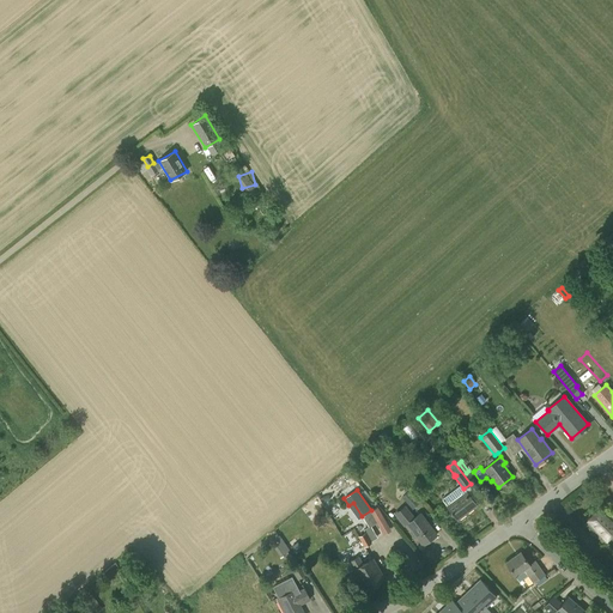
[(412,509),(419,503),(408,491),(401,497),(412,509)]
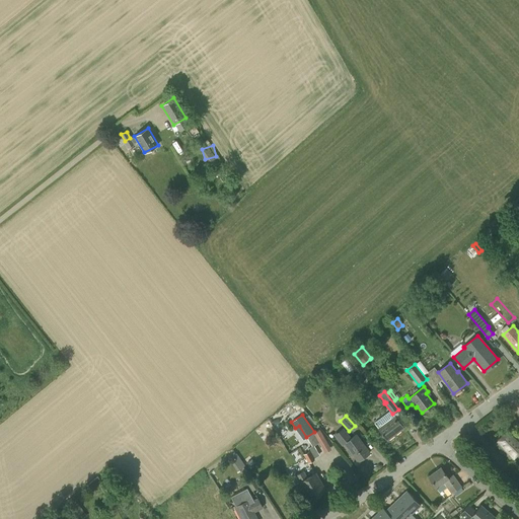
[(387,440),(403,428),(394,416),(378,428),(387,440)]
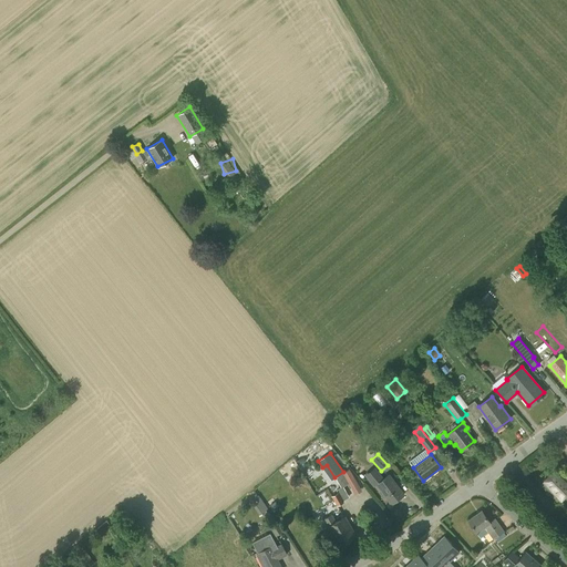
[(384,480),(374,466),(363,475),(373,487),(377,485),(391,504),(403,495),(389,475),(384,480)]
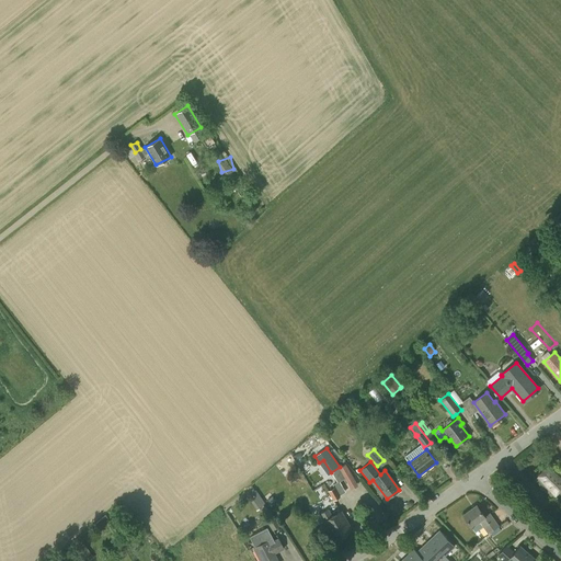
[(560,471),(551,462),(535,480),(552,497),(560,489),(560,471)]
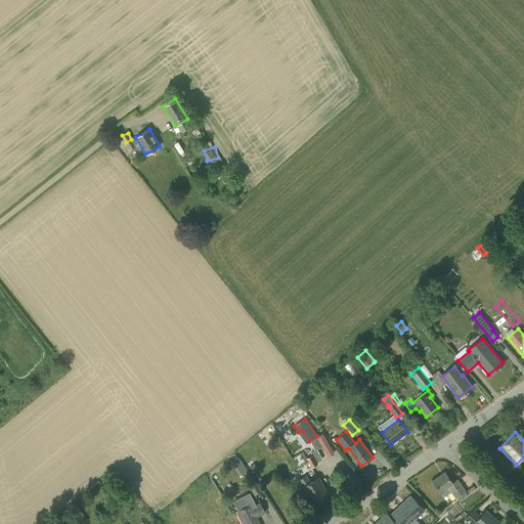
[(317,436),(310,441),(315,450),(328,443),(322,434),(317,436)]
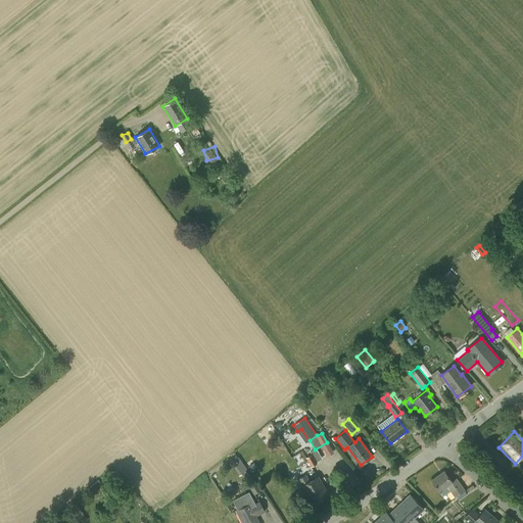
[(312,455),(305,459),(311,466),(317,462),(312,455)]
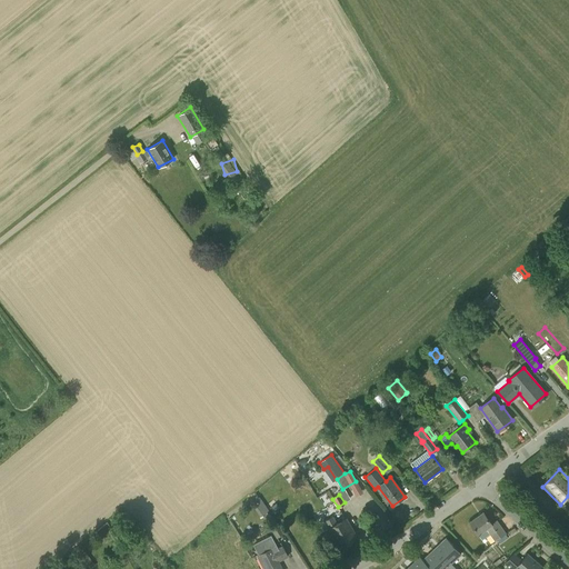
[(262,499),(256,503),(263,513),(270,509),(262,499)]
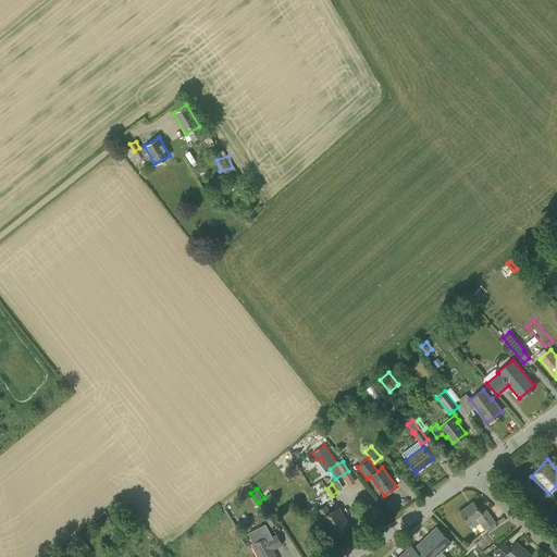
[(481,514),(472,502),(459,511),(468,523),(477,517),(484,529),(494,522),(485,509),(481,514)]
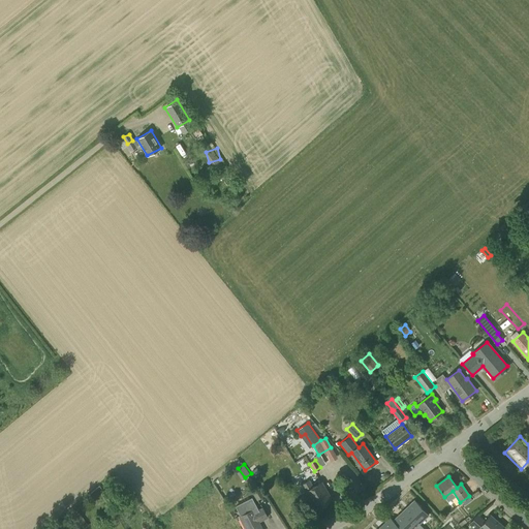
[(313,488),(309,480),(302,485),(305,491),(304,491),(308,497),(303,500),(309,509),(312,507),(315,506),(316,508),(331,499),(321,483),(320,483),(313,488)]
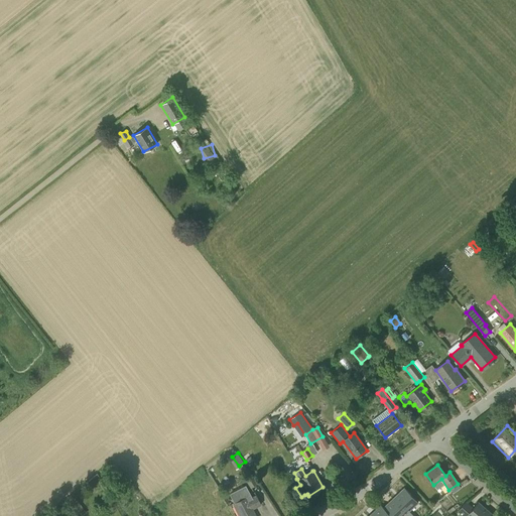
[(250,488),(258,484),(251,473),(244,478),(250,488)]
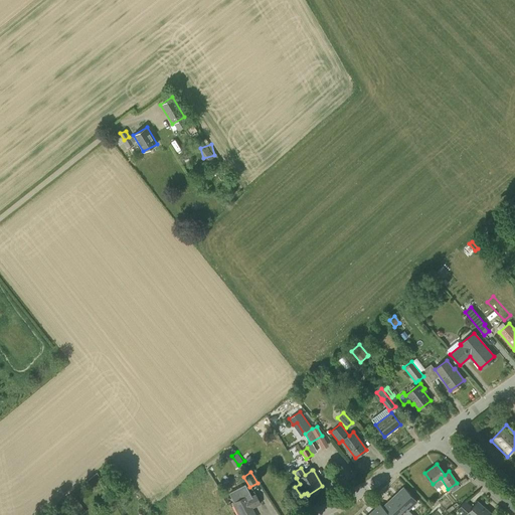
[(89,482),(94,492),(104,486),(98,476),(89,482)]
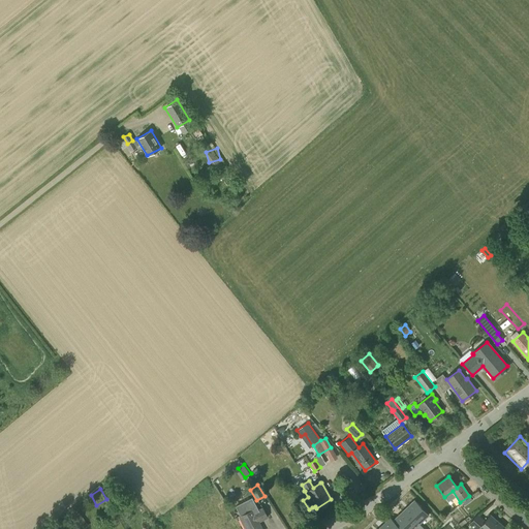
[(258,509),(251,497),(235,505),(241,517),(239,517),(245,528),(248,528),(261,528),(258,522),(268,517),(262,507),(258,509)]
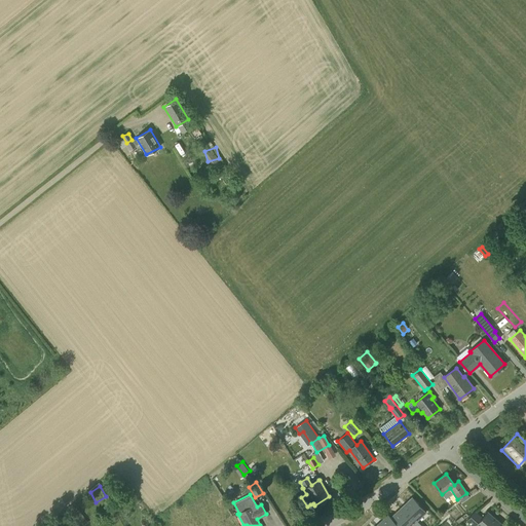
[(412,496),(401,506),(415,523),(417,521),(426,512),(412,496)]
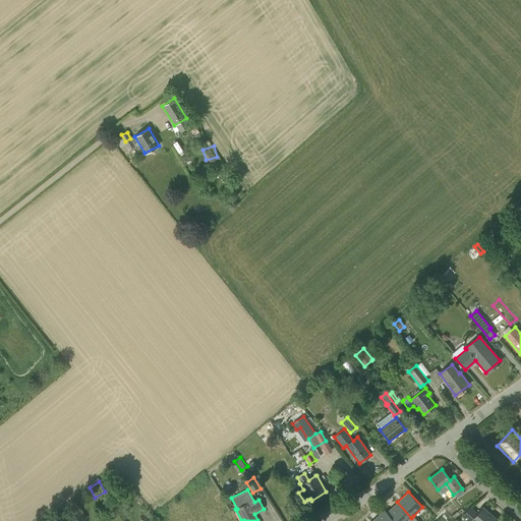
[(68,505),(79,520),(85,516),(74,501),(68,505)]
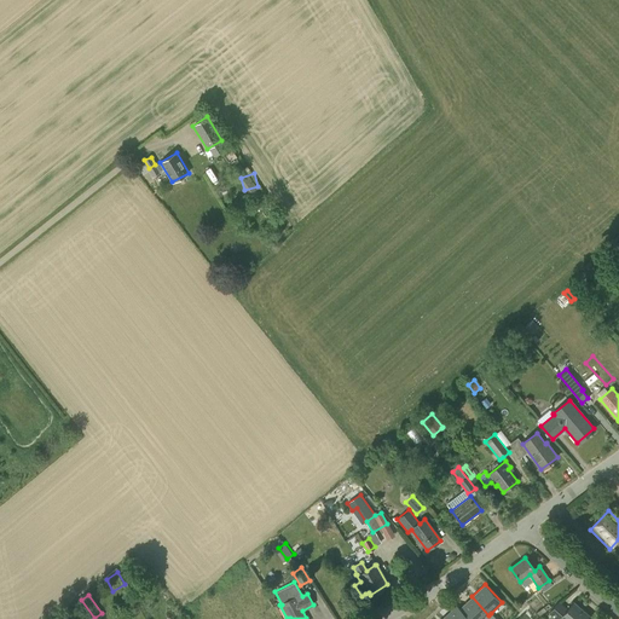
[(472,596),(458,608),(467,618),(484,618),(486,617),(489,615),(472,596)]
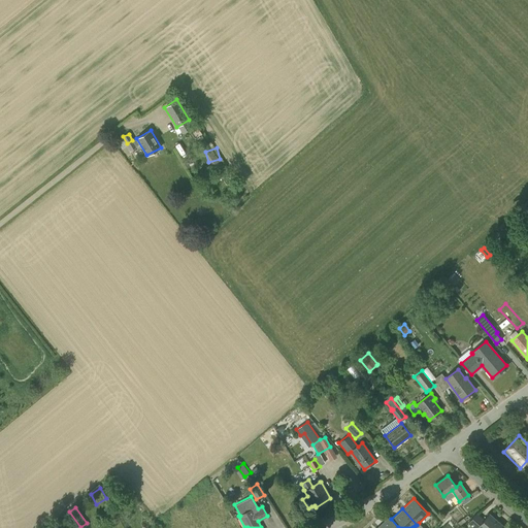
[(484,521),(476,514),(468,523),(473,527),(476,527),(477,527),(479,527),(501,527),(503,526),(490,514),(484,521)]
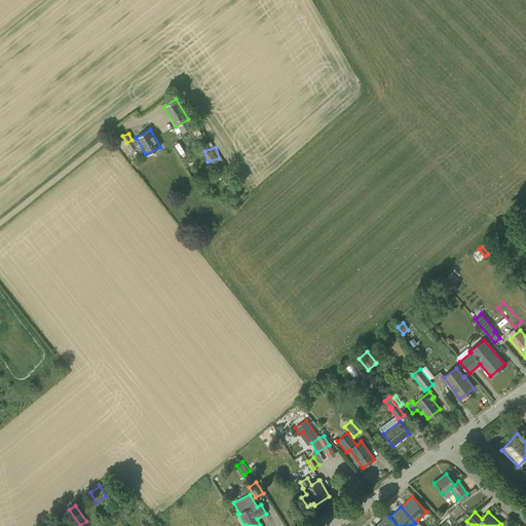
[(386,515),(376,525),(397,525),(389,517),(386,515)]
